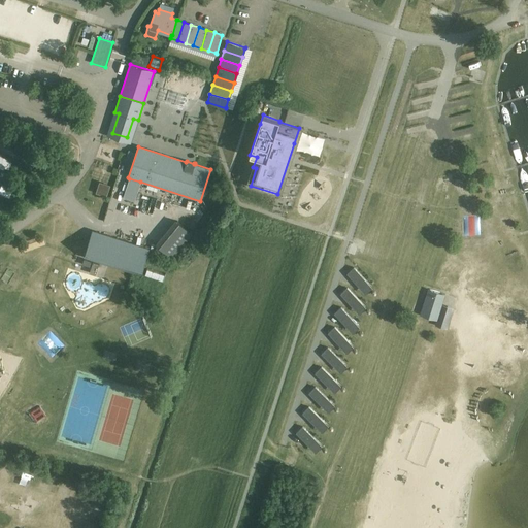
[(129,178),(123,198),(134,201),(140,182),(129,178)]
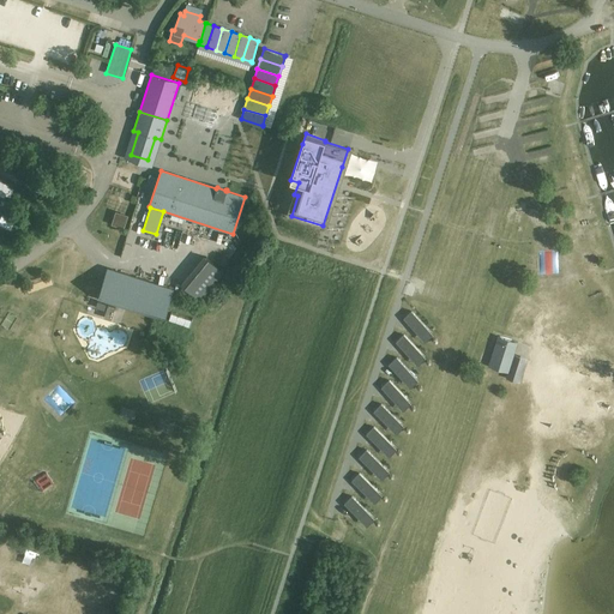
[(0,224),(11,229),(14,218),(0,212),(0,224)]
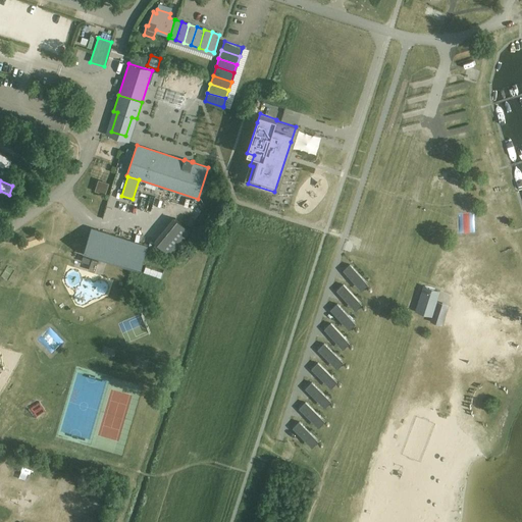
[(106,185),(99,183),(97,192),(104,193),(106,185)]
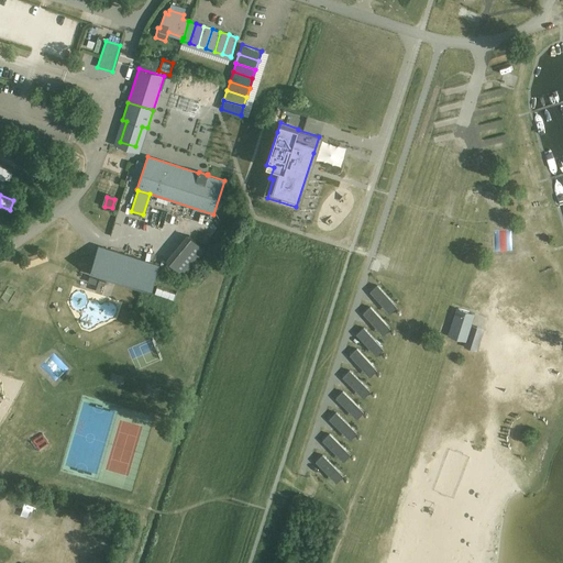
[(101,247),(97,262),(94,261),(89,274),(107,279),(108,278),(141,289),(141,290),(150,294),(152,286),(151,286),(152,282),(153,283),(158,265),(101,247)]
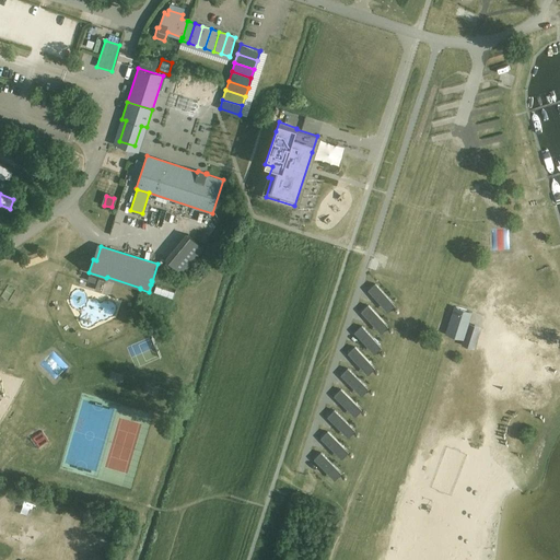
[(375,284),(369,291),(383,306),(389,301),(375,284)]
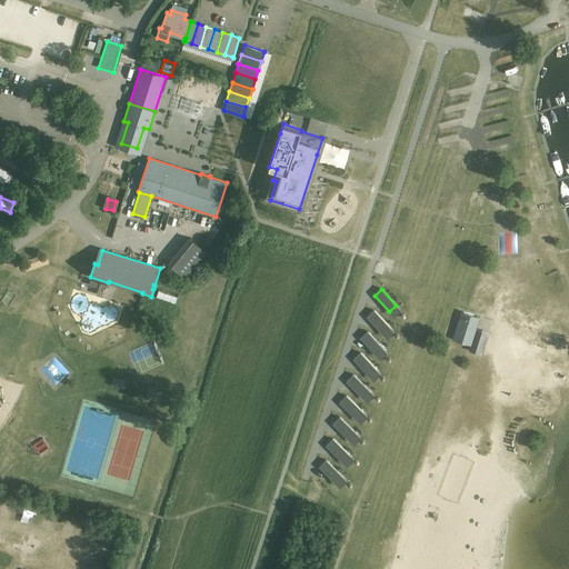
[(375,311),(368,317),(382,333),(389,328),(389,327),(375,311)]
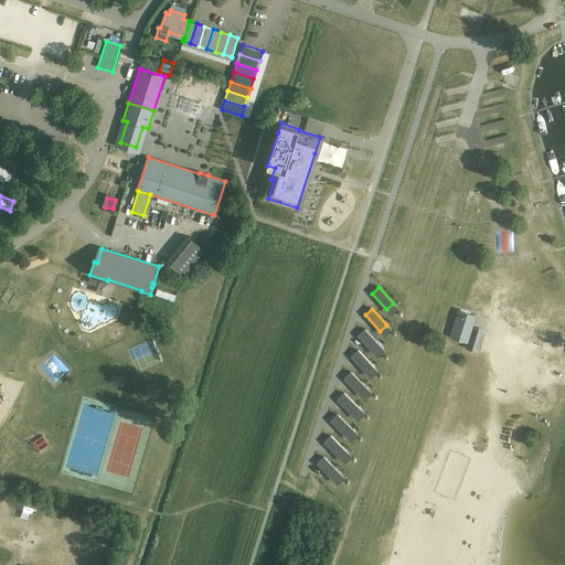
[(449,337),(468,342),(476,316),(458,310),(449,337)]
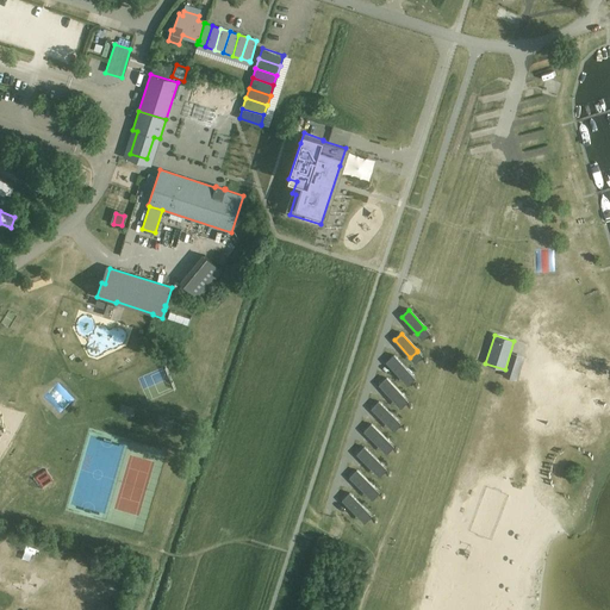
[(393,356),(387,362),(403,380),(410,373),(409,373),(393,356)]
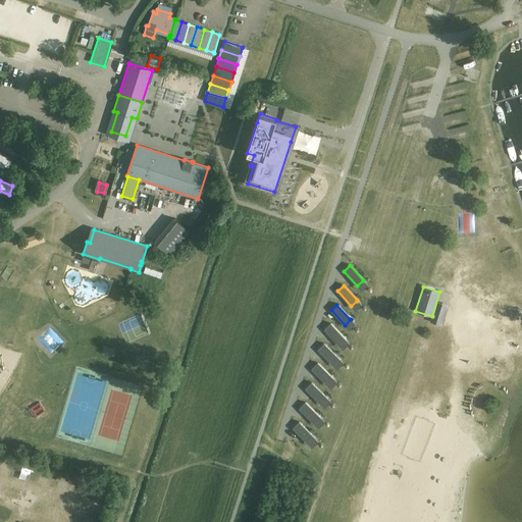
[(330,325),(324,330),(338,345),(345,340),(330,325)]
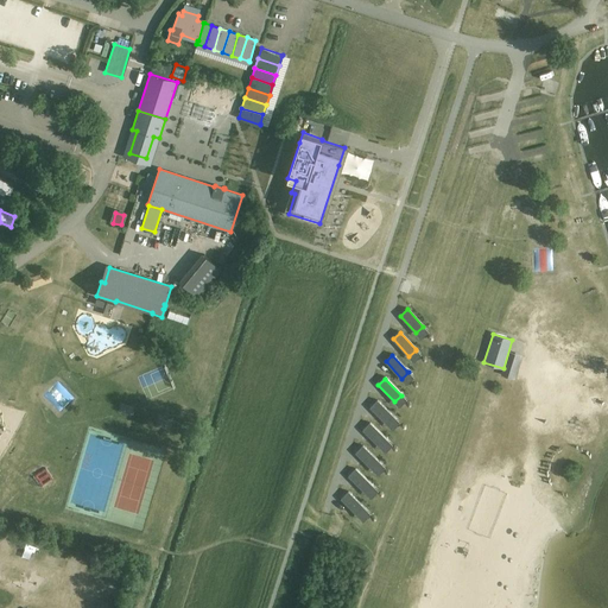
[(378,401),(371,407),(387,424),(393,418),(378,401)]
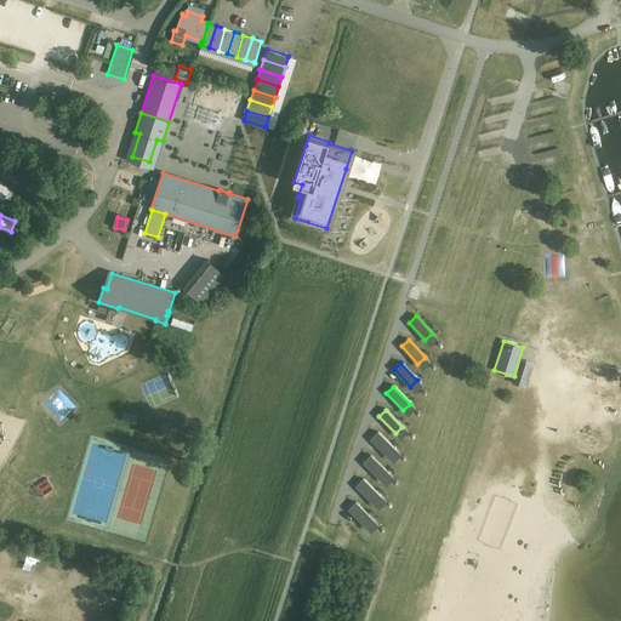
[(377,433),(371,440),(388,456),(394,450),(377,433)]
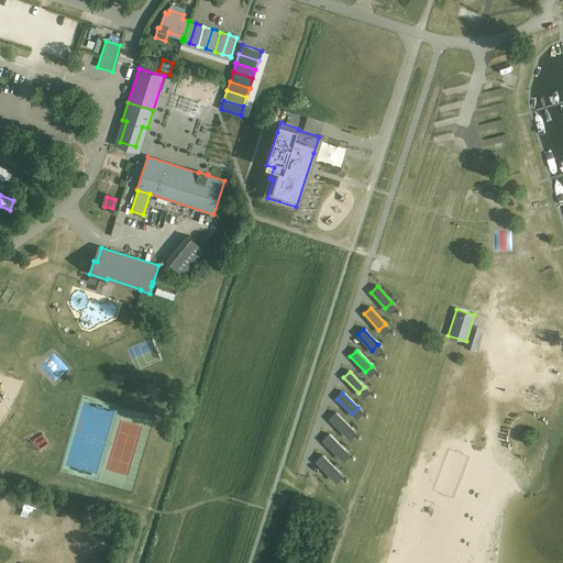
[(335,414),(329,420),(345,434),(351,429),(335,414)]
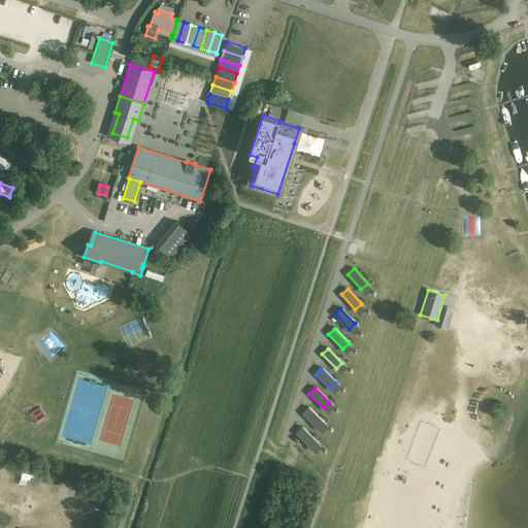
[(308,408),(303,414),(318,428),(323,422),(308,408)]
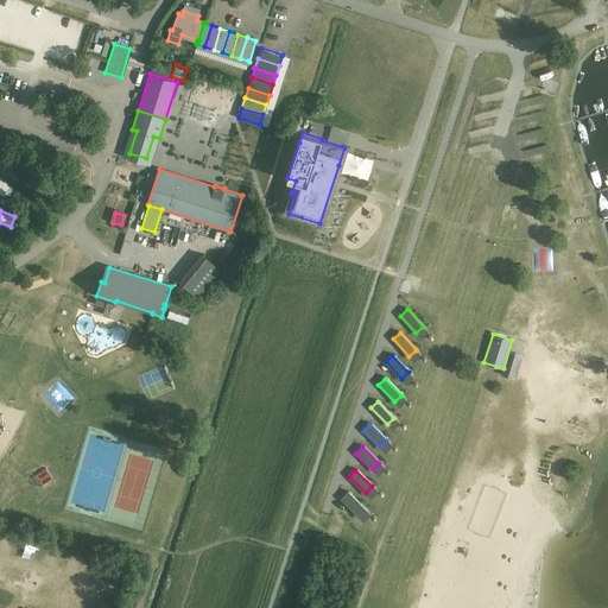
[(347,493),(341,500),(358,515),(365,510),(347,493)]
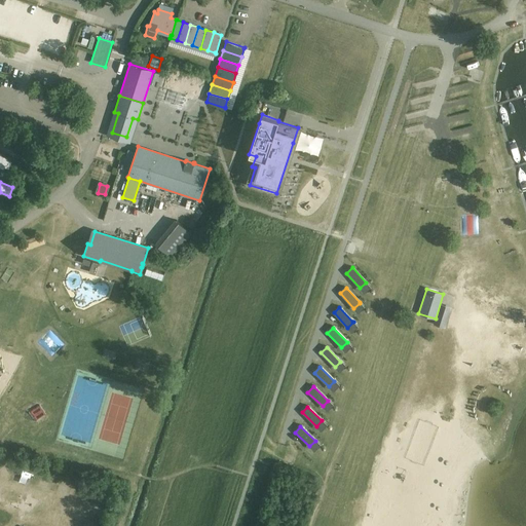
[(1,460),(0,465),(0,468),(11,472),(13,463),(1,460)]
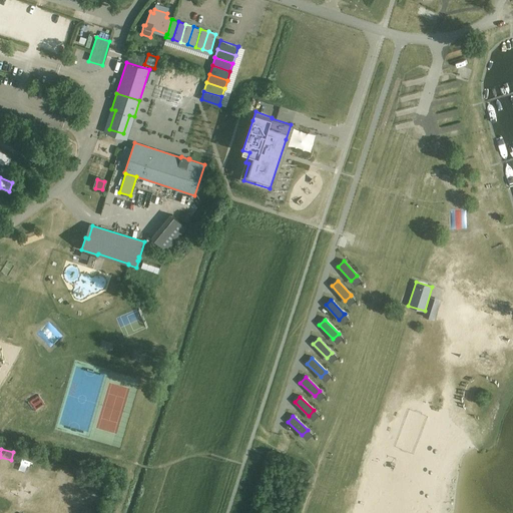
[(21,454),(17,463),(29,468),(32,459),(21,454)]
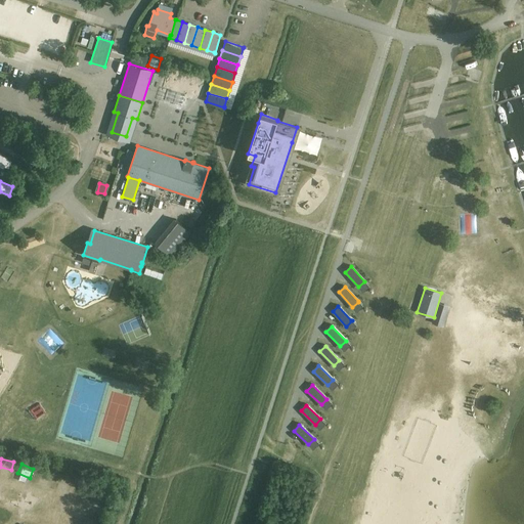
[(52,482),(54,473),(41,470),(39,479),(52,482)]
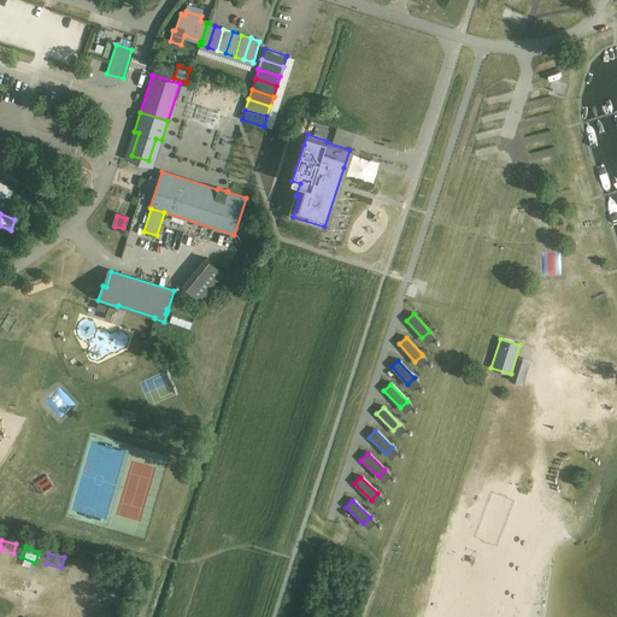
[(71,560),(69,571),(80,573),(81,562),(71,560)]
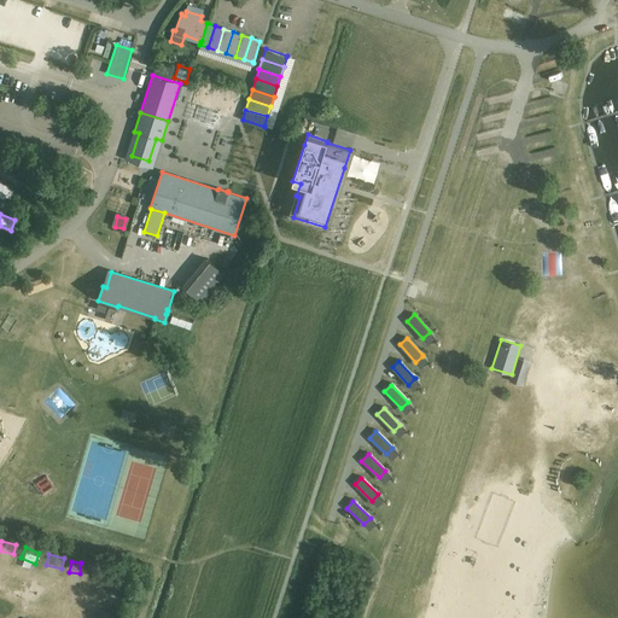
[(100,582),(104,573),(93,570),(89,578),(100,582)]
